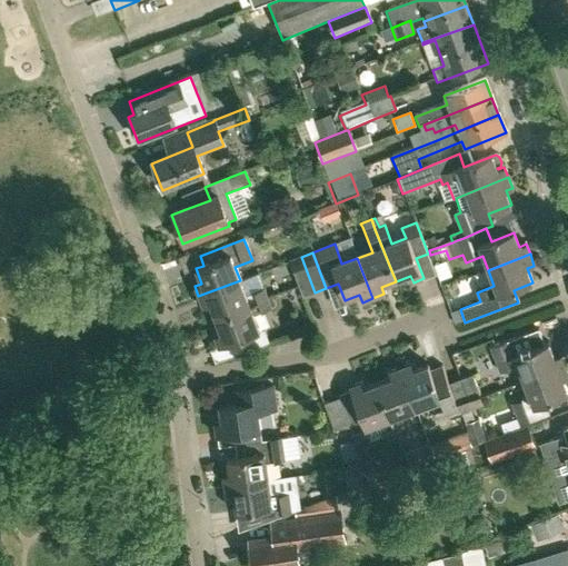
[(315,293),(301,257),(289,261),(302,297),(315,293)]
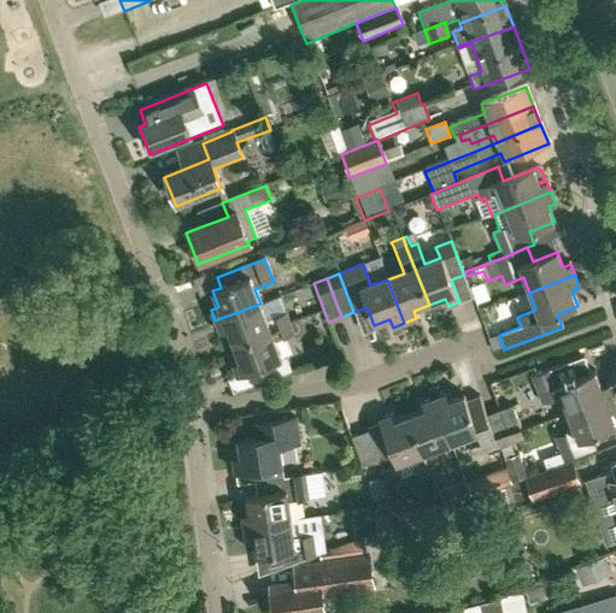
[(260,304),(215,320),(220,332),(228,330),(233,346),(289,324),(286,313),(267,319),(260,304)]
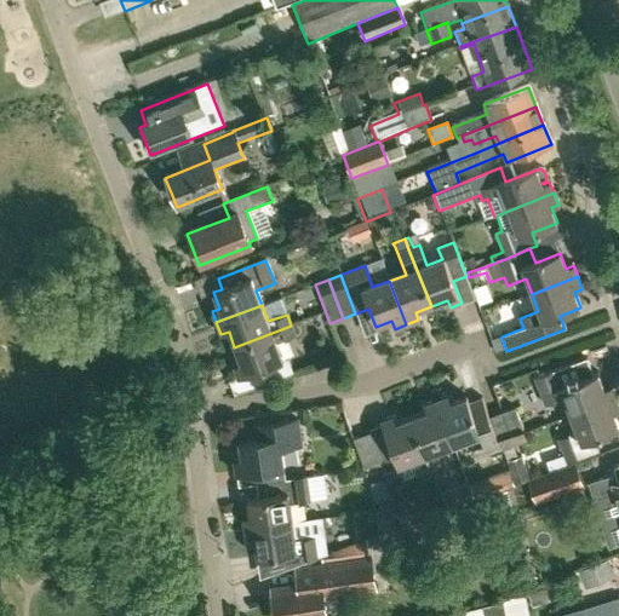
[(234,369),(238,378),(228,381),(233,395),(292,372),(287,358),(284,361),(276,343),(296,335),(291,326),(234,347),(241,366),(234,369)]
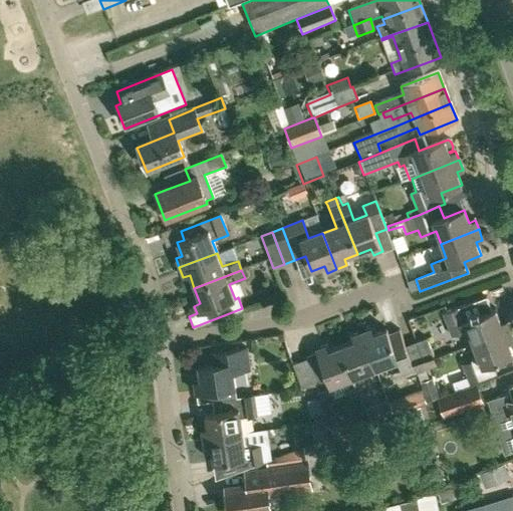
[(472,346),(511,331),(507,321),(501,323),(496,311),(492,312),(487,300),(444,316),(453,339),(467,334),(472,346)]
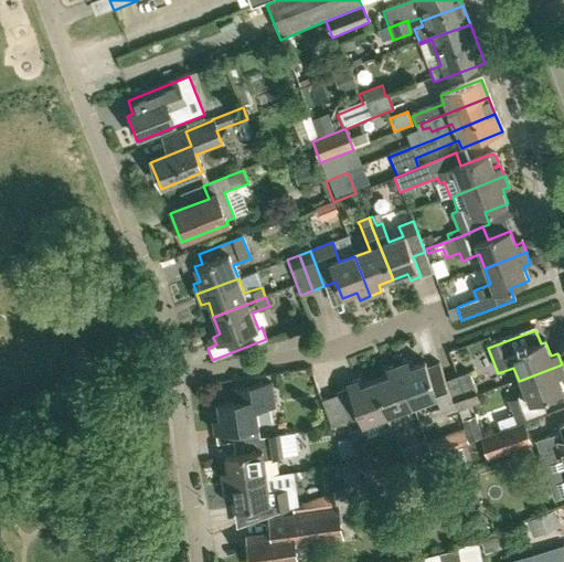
[(438,364),(426,370),(424,364),(411,370),(407,362),(396,367),(412,407),(427,402),(434,419),(454,411),(457,420),(459,420),(456,411),(445,382),(438,364)]
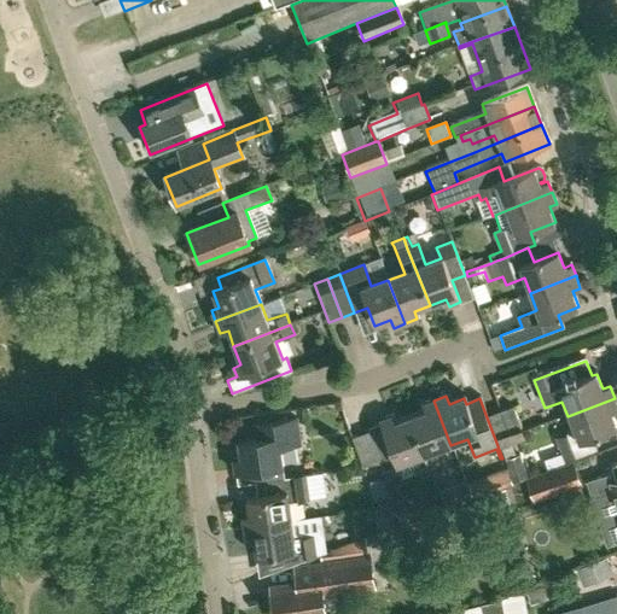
[(616,404),(615,398),(568,416),(574,432),(557,438),(565,462),(598,450),(593,437),(616,427),(616,426),(611,413),(616,409),(616,404)]
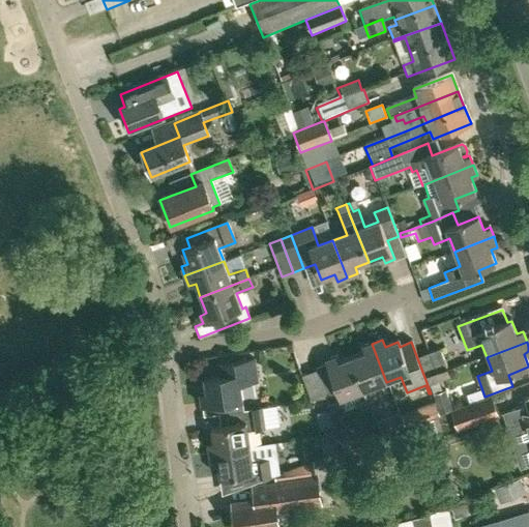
[(364,354),(351,359),(369,407),(379,403),(373,387),(386,382),(372,344),(361,347),(364,354)]
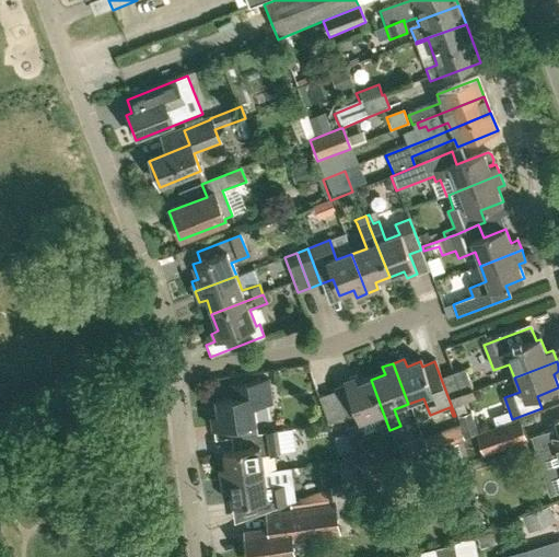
[(465,369),(452,374),(463,403),(468,401),(476,398),(465,369)]
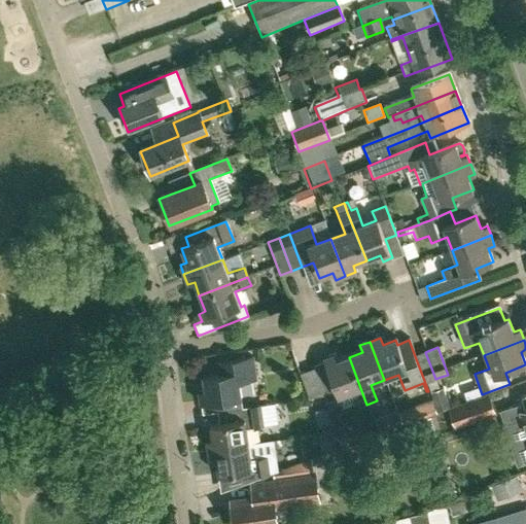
[(425,352),(415,356),(425,383),(435,379),(425,352)]
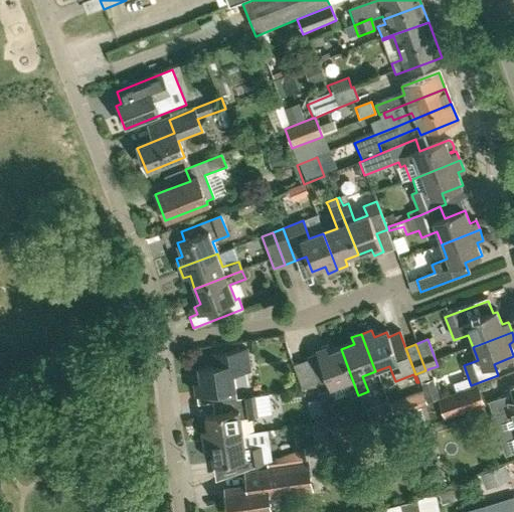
[(358,395),(341,349),(329,354),(326,347),(316,351),(321,364),(310,368),(322,399),(333,395),(330,388),(344,383),(350,398),(358,395)]
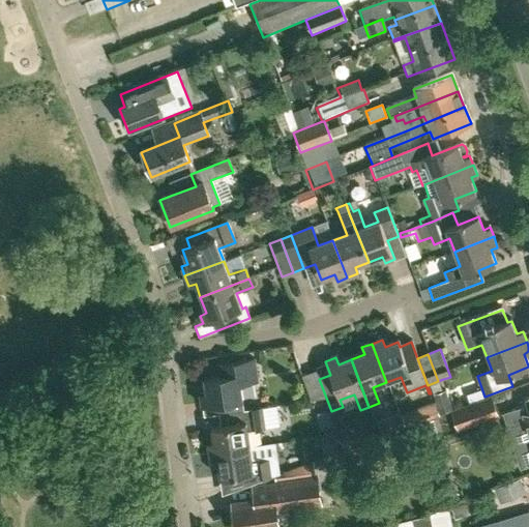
[(218,366),(221,378),(204,380),(206,393),(199,394),(201,406),(242,400),(240,385),(257,382),(254,360),(218,366)]
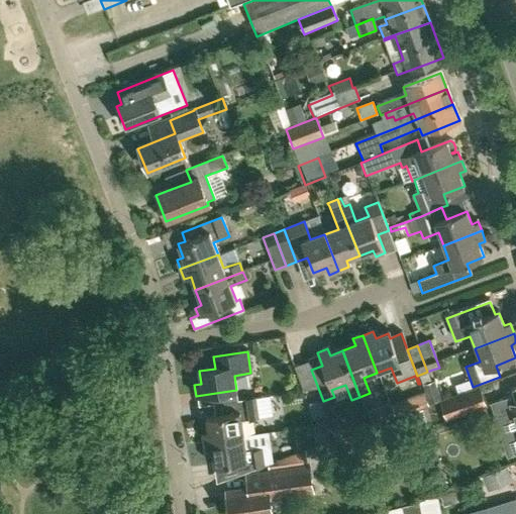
[(294,368),(303,392),(317,390),(307,363),(294,368)]
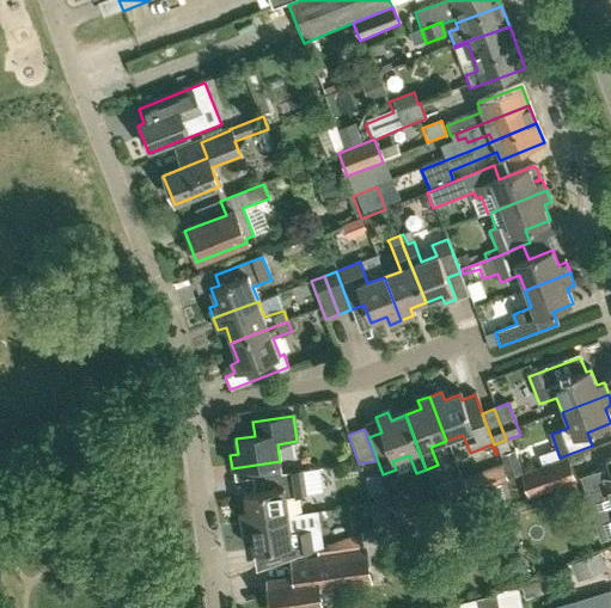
[(512,437),(506,440),(494,444),(498,454),(498,453),(499,458),(506,479),(521,473),(513,450),(511,452),(506,441),(512,438),(512,437)]
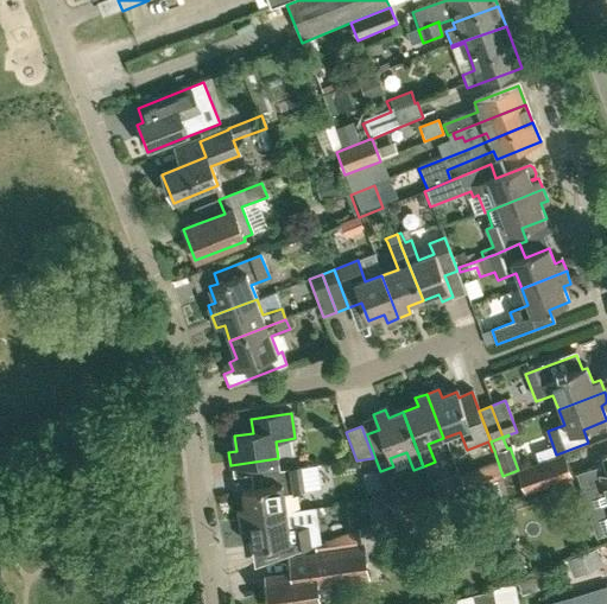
[(606,456),(599,459),(601,465),(575,475),(587,513),(592,510),(595,520),(590,521),(595,538),(606,533),(606,456)]
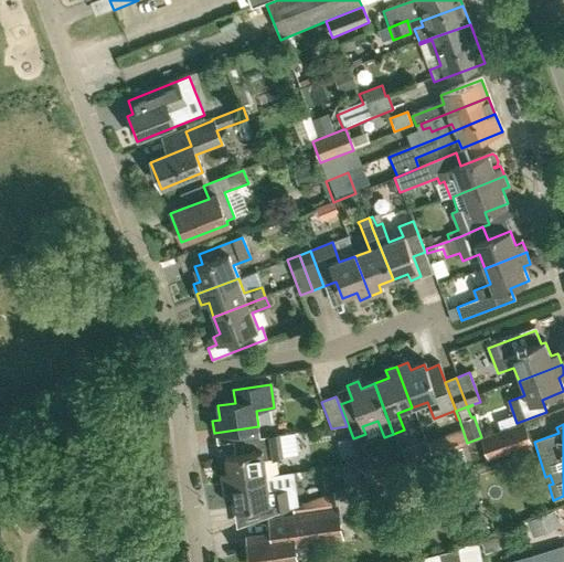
[(488,458),(529,444),(523,427),(481,442),(488,458)]
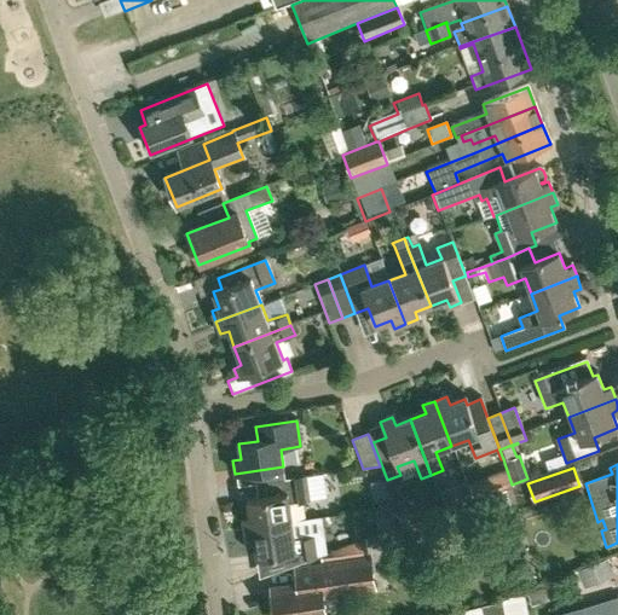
[(247,500),(249,516),(241,517),(243,531),(292,523),(289,506),(309,504),(305,479),(255,485),(256,498),(247,500)]
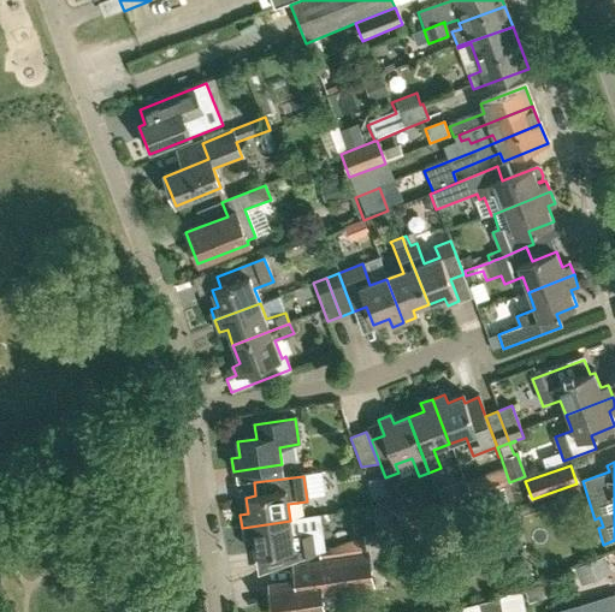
[(386,499),(384,481),(367,483),(371,501),(386,499)]
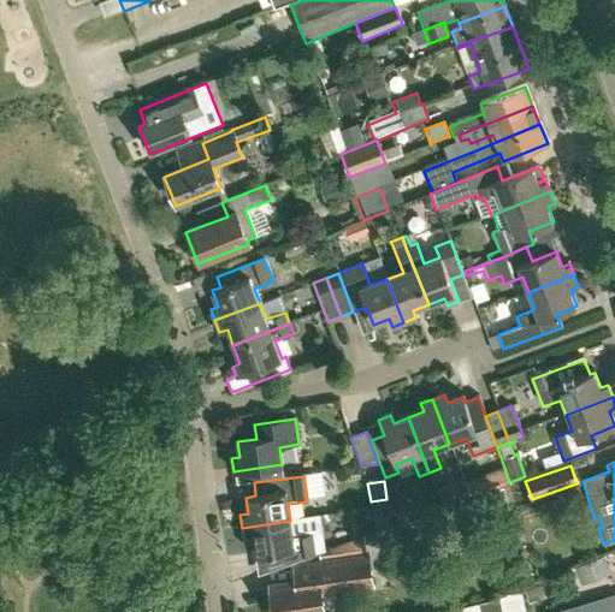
[(441,540),(431,515),(421,518),(431,544),(441,540)]
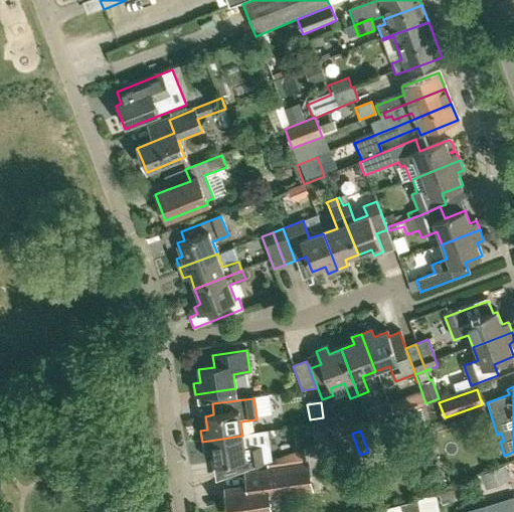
[(244,451),(242,436),(202,442),(203,452),(210,451),(212,465),(234,461),(236,476),(264,466),(261,448),(244,451)]
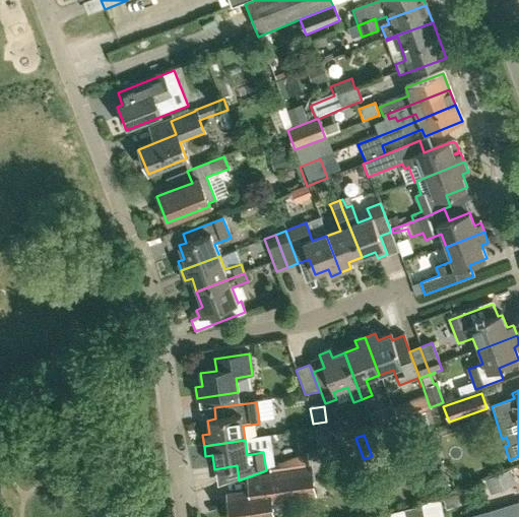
[(248,479),(249,493),(228,496),(231,516),(271,516),(269,502),(314,496),(311,471),(248,479)]
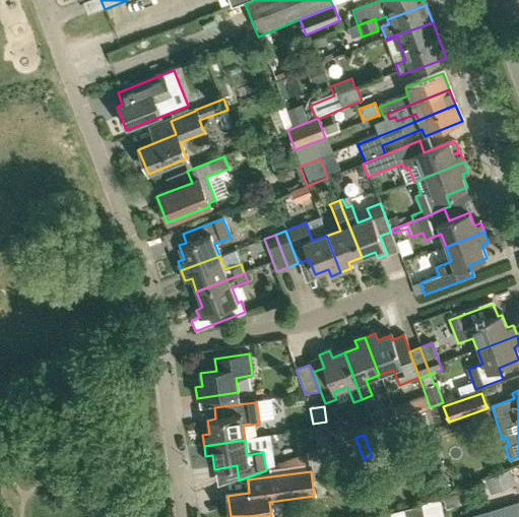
[(510,471),(484,479),(490,494),(515,486),(510,471)]
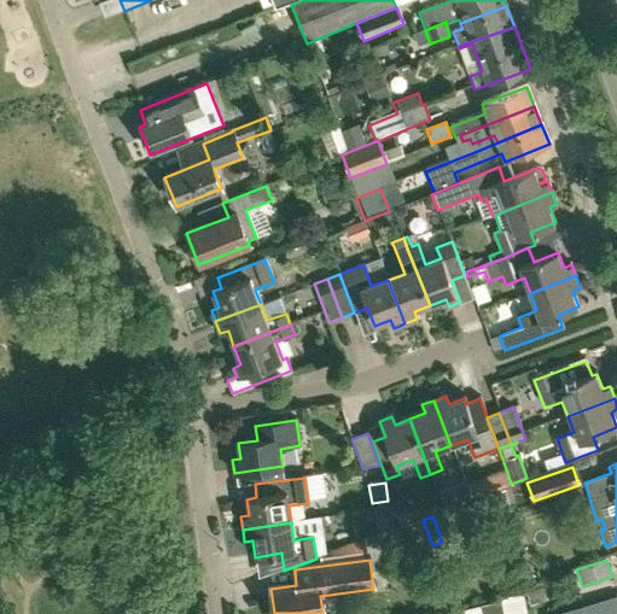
[(545,586),(525,594),(529,607),(549,600),(545,586)]
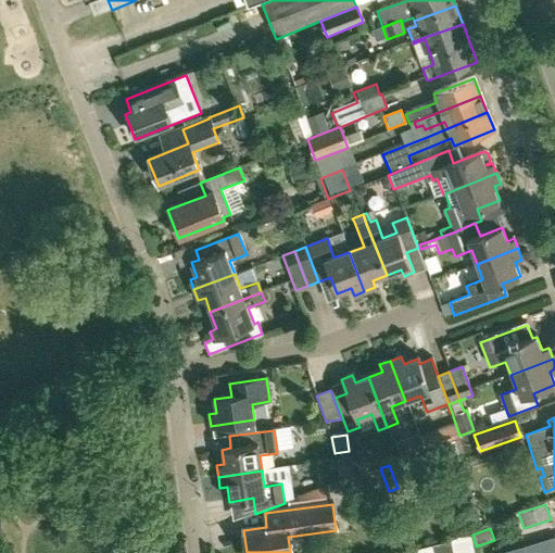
[(472,552),(469,533),(451,541),(453,552),(472,552)]
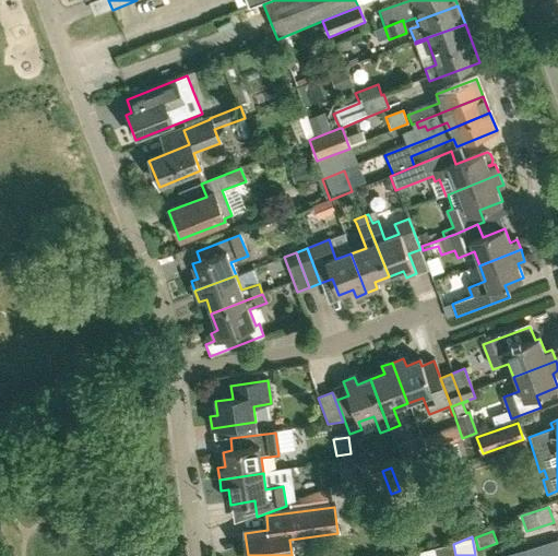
[(557,555),(557,540),(502,555),(557,555)]
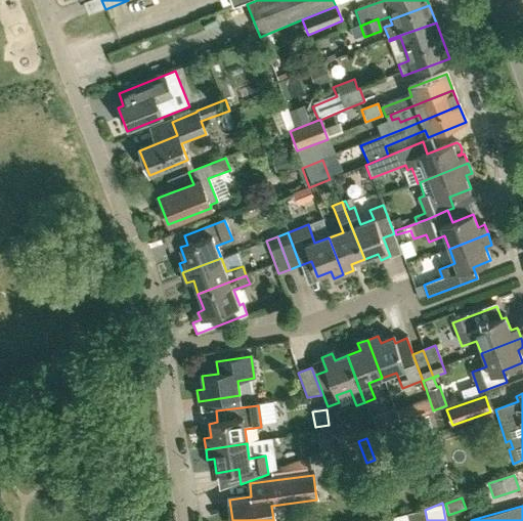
[(427,520),(425,510),(405,515),(406,520),(427,520)]
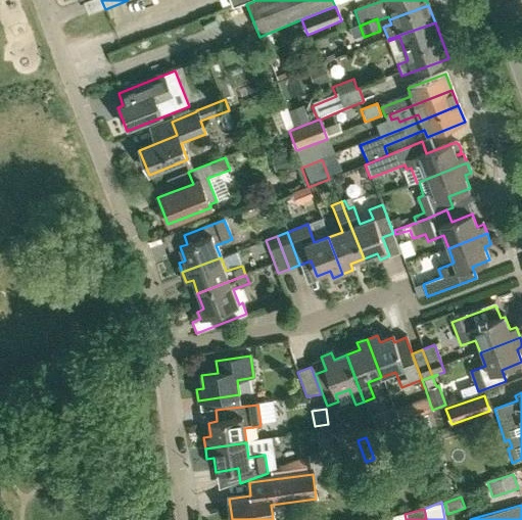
All buildings are outlined.
